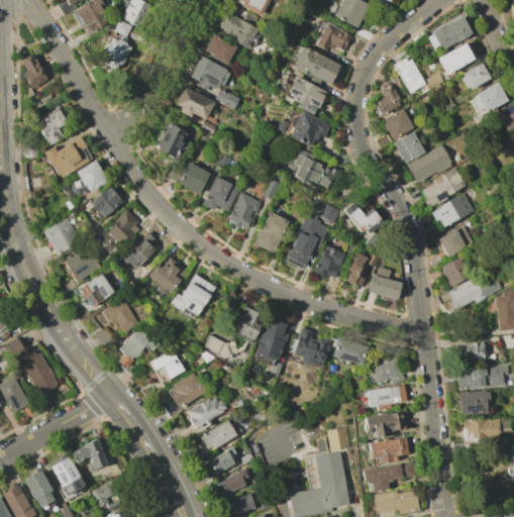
[(93,0),(102,0),(114,19),(96,29),(95,27),(89,31),(87,27),(84,29),(73,13),(93,0)]
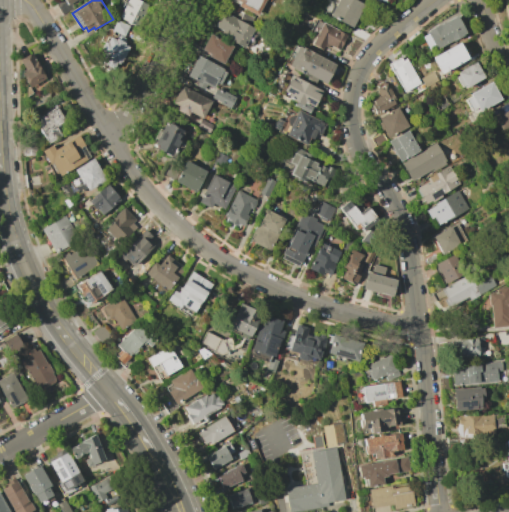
[(129,0),(141,0),(150,5),(139,26),(121,17),(129,0)]
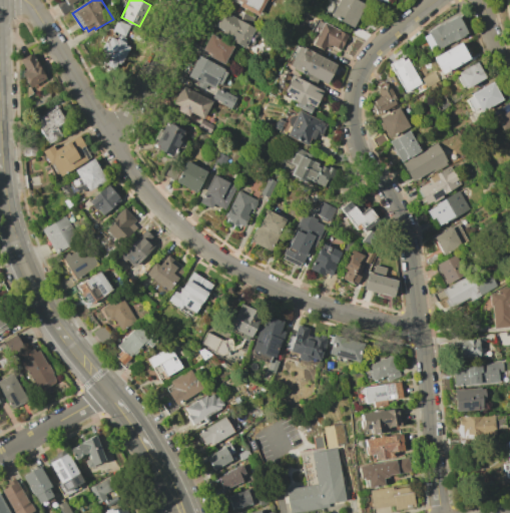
[(268,0),(260,16),(240,6),(241,2),(237,0),(268,0)]
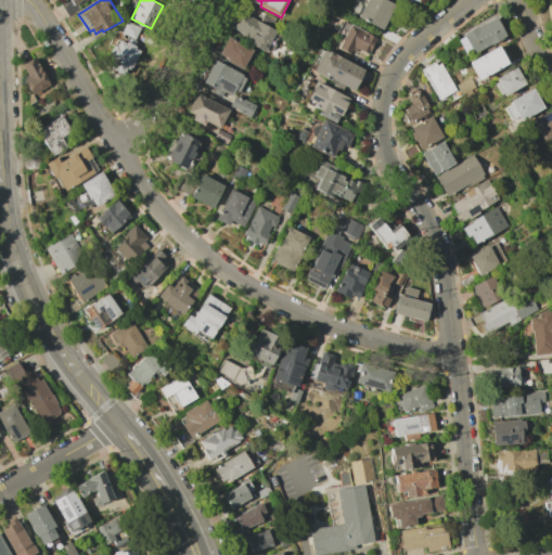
[(367,0),(387,0),(396,4),(383,29),(359,16),(367,0)]
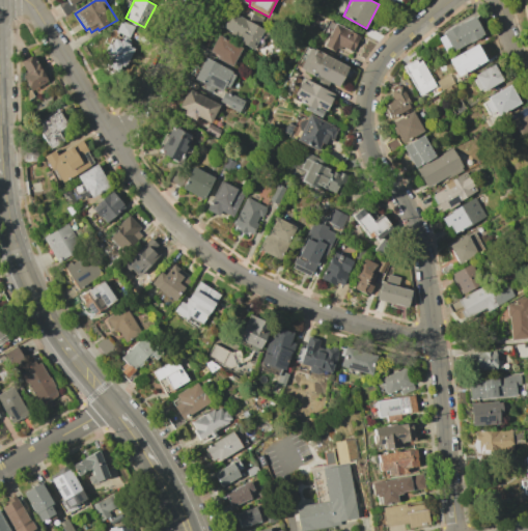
[(231,11),(266,29),(255,50),(229,36),(232,30),(224,26),(231,11)]
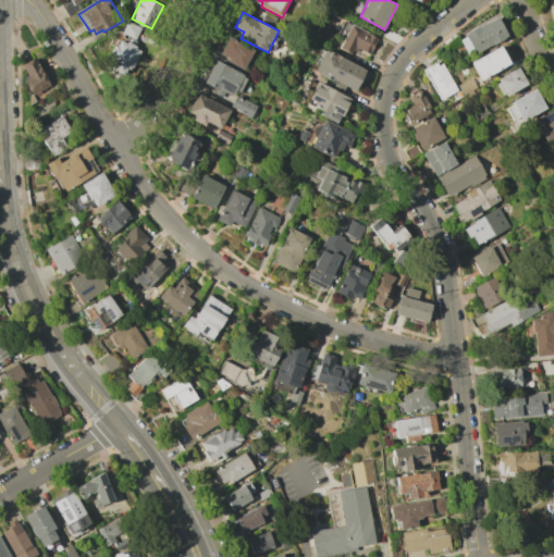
[(497,16),(508,35),(505,37),(505,39),(494,45),(493,44),(475,53),(465,35),(497,16)]
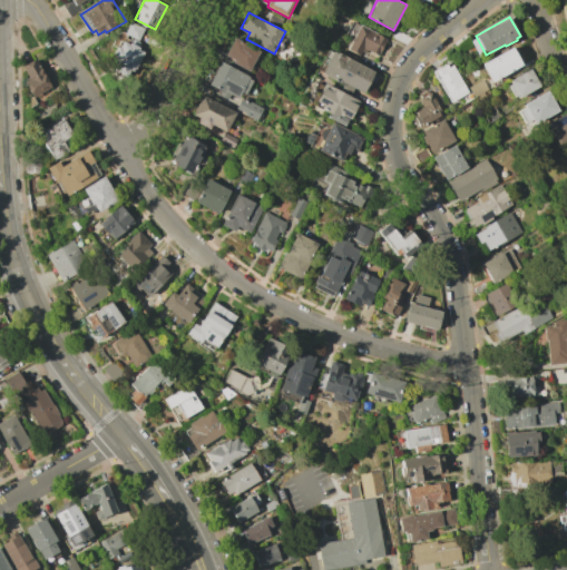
[(355,36),(350,32),(355,21),(374,31),(374,32),(379,36),(380,33),(390,39),(380,56),(365,48),(362,56),(349,49),(355,36)]
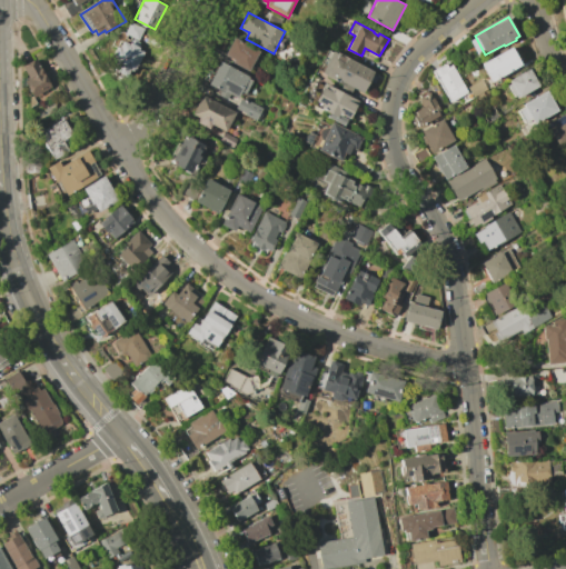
[(146,29),(140,40),(126,32),(132,22),(146,29)]
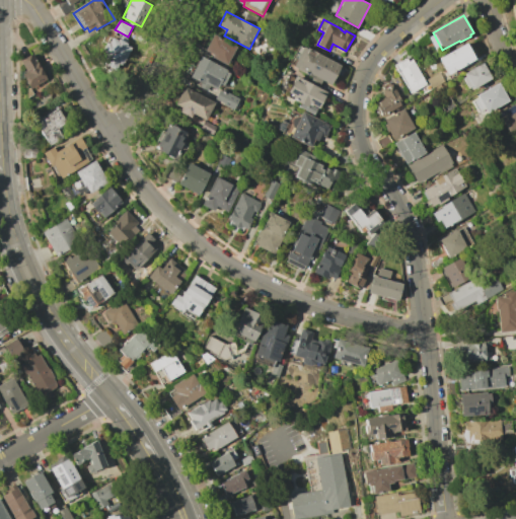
[(132,48),(123,65),(119,63),(116,69),(98,60),(111,36),(119,41),(122,34),(131,39),(127,45),(132,48)]
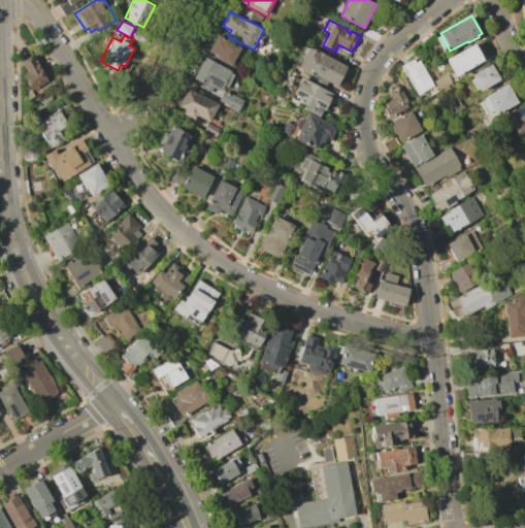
[(218,35),(241,46),(231,66),(216,58),(218,55),(209,51),(218,35)]
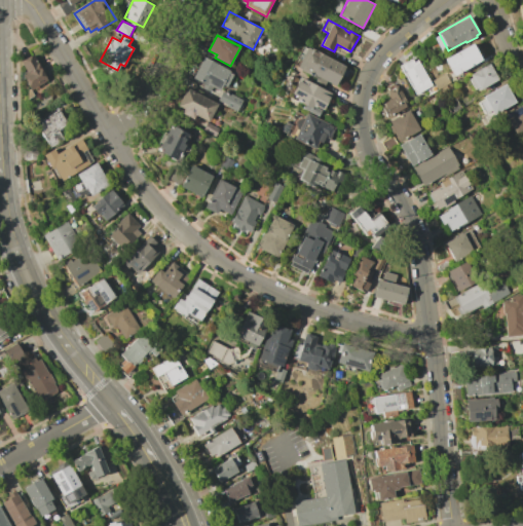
[(473,43),(482,60),(454,75),(445,59),(473,43)]
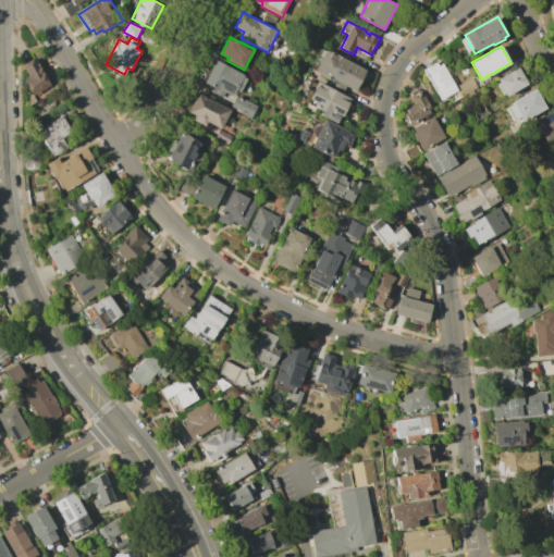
[(320,49),(324,51),(325,50),(339,57),(340,56),(367,70),(355,90),(336,81),(335,83),(314,71),(318,63),(314,61),(320,49)]
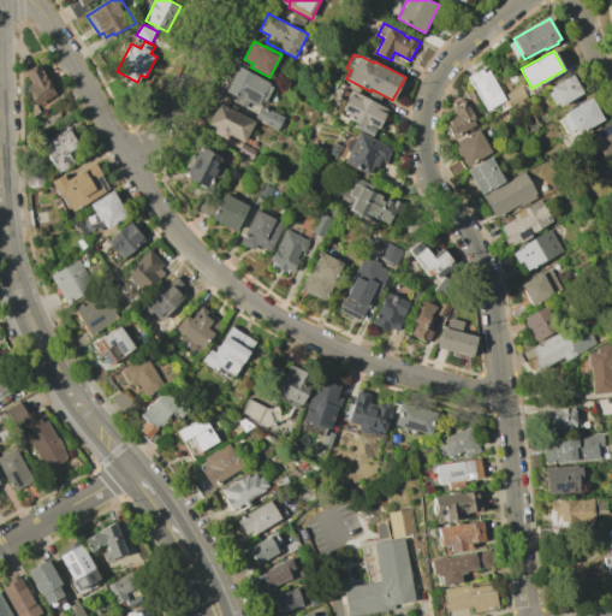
[(58,94),(37,106),(28,89),(34,86),(25,71),(37,64),(43,75),(45,73),(58,94)]
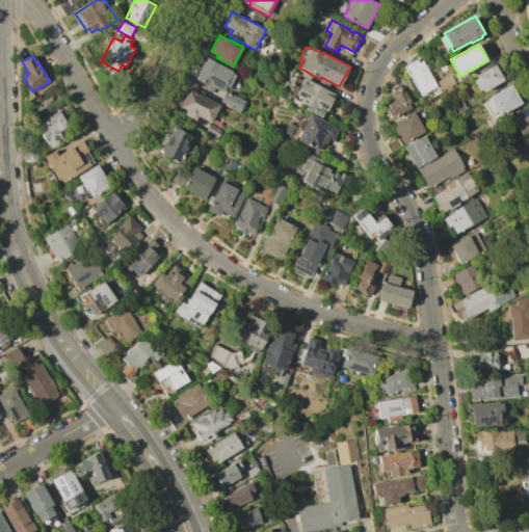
[(207,57),(234,71),(233,73),(238,75),(231,87),(227,85),(223,91),(217,88),(214,94),(206,88),(208,84),(196,79),(207,57)]
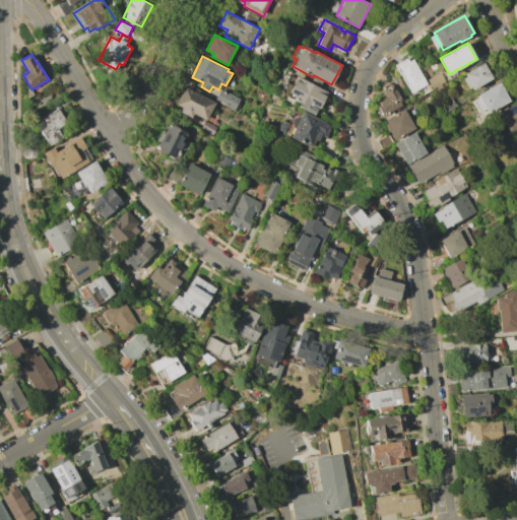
[(407,58),(409,61),(413,59),(428,84),(412,93),(396,65),(407,58)]
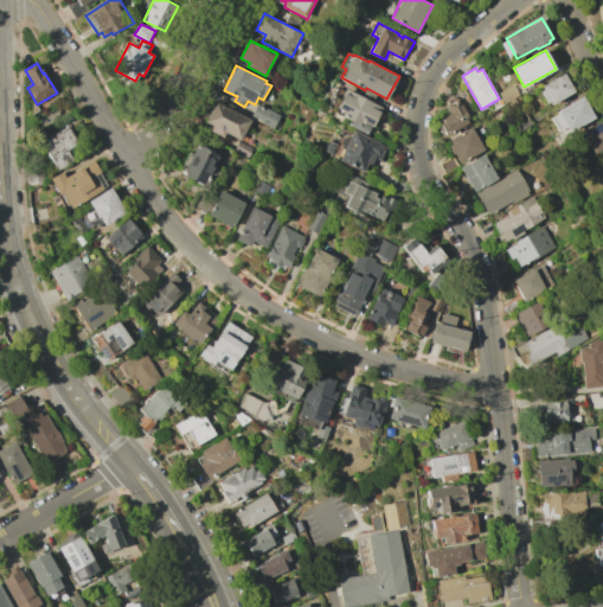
[(545,89),(544,85),(565,74),(576,91),(553,103),(552,101),(547,103),(541,91),(545,89)]
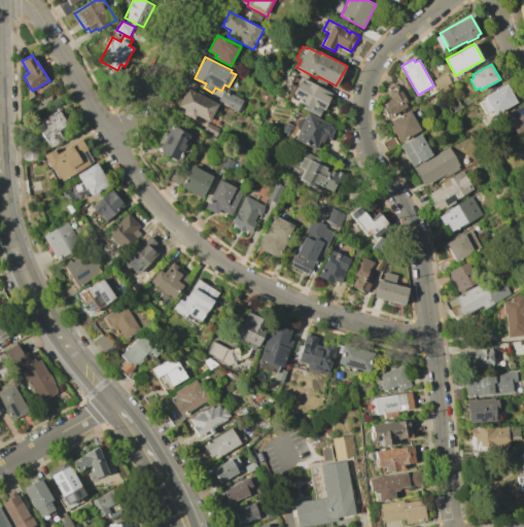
[(447,73),(452,82),(440,90),(433,80),(447,73)]
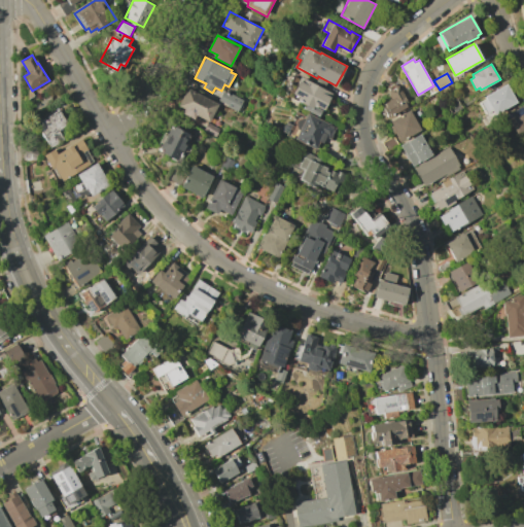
[(301,77),(333,94),(321,116),(305,108),(306,105),(298,101),(299,97),(292,94),(301,77)]
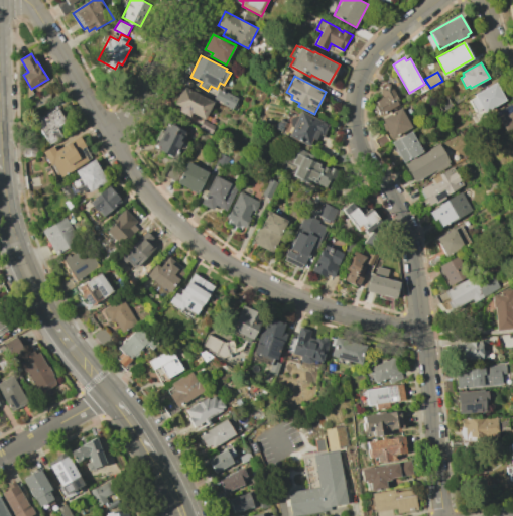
[(384,97),(380,90),(382,89),(379,85),(387,81),(389,85),(390,84),(401,102),(379,115),(377,112),(375,113),(372,108),(374,107),(372,104),(384,97)]
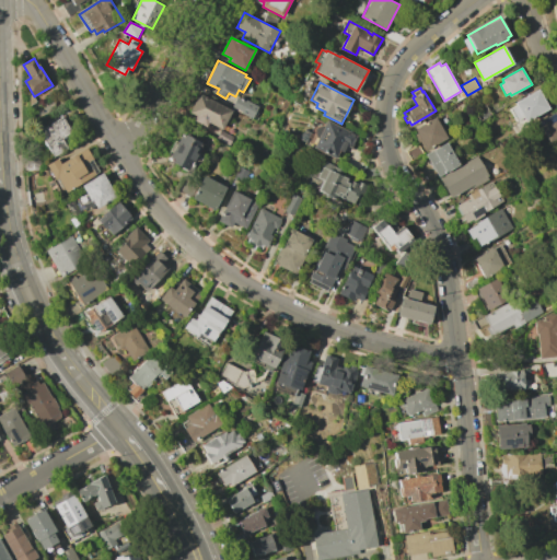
[(517,105),(515,103),(538,89),(549,107),(528,120),(531,126),(518,133),(512,124),(518,120),(511,108),(517,105)]
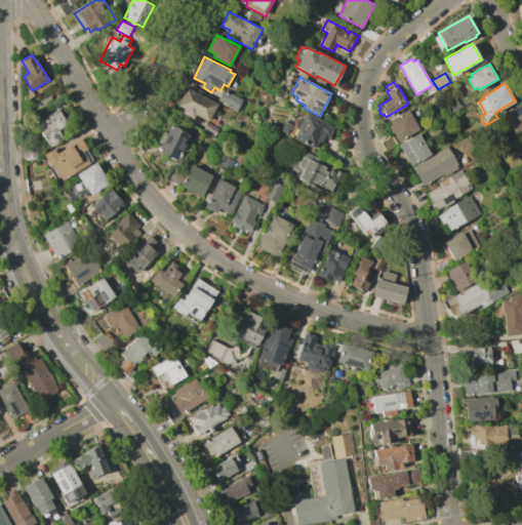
[(188,87),(219,104),(209,122),(197,115),(194,119),(183,113),(185,109),(178,106),(188,87)]
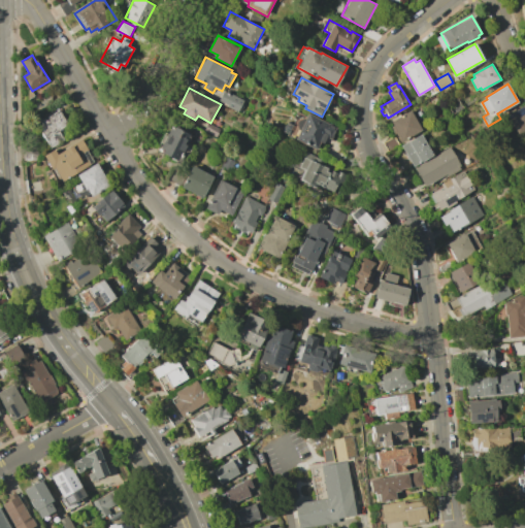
[(225,90),(245,100),(239,111),(220,101),(225,90)]
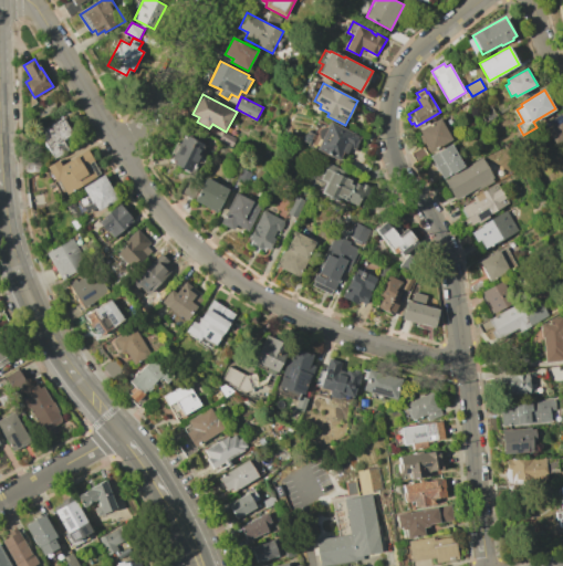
[(543,124),(562,113),(562,139),(555,144),(543,124)]
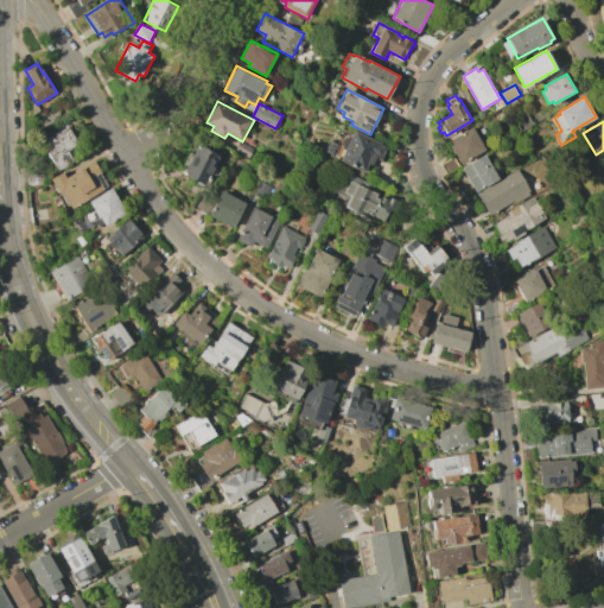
[(69,127),(80,144),(68,151),(75,162),(61,171),(43,144),(69,127)]
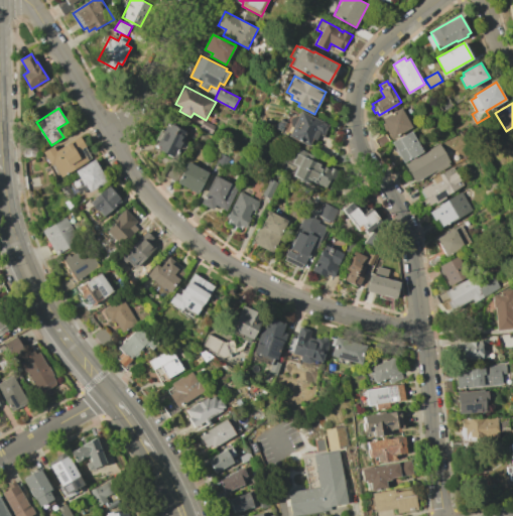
[(385,123),(382,119),(402,108),(413,127),(392,138),(387,130),(385,131),(382,124),(385,123)]
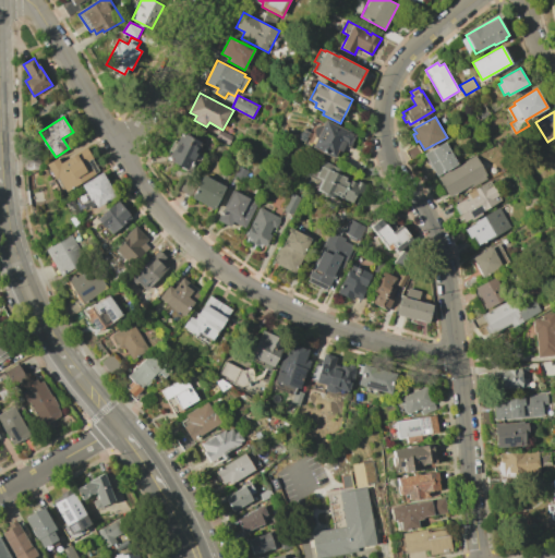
[(302,131),(304,132),(305,129),(310,132),(313,125),(311,124),(314,118),(325,123),(326,119),(349,131),(348,132),(353,135),(349,143),(348,142),(342,152),(339,149),(335,158),(304,143),(305,142),(300,138),(301,136),(299,135),(302,131)]
